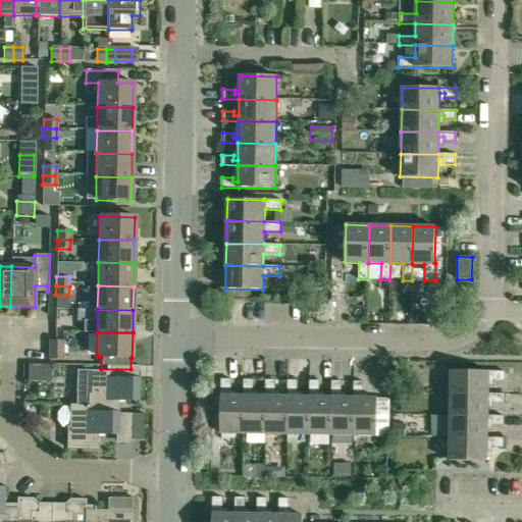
[(49,341),(49,350),(62,351),(62,342),(49,341)]
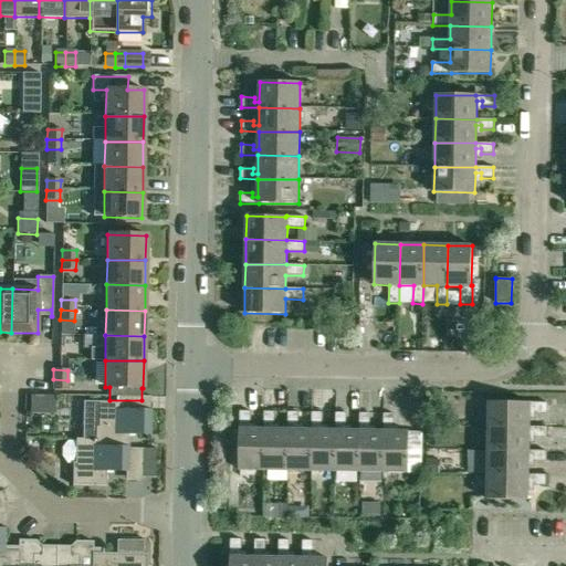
[(67,380),(53,379),(53,390),(67,390),(67,380)]
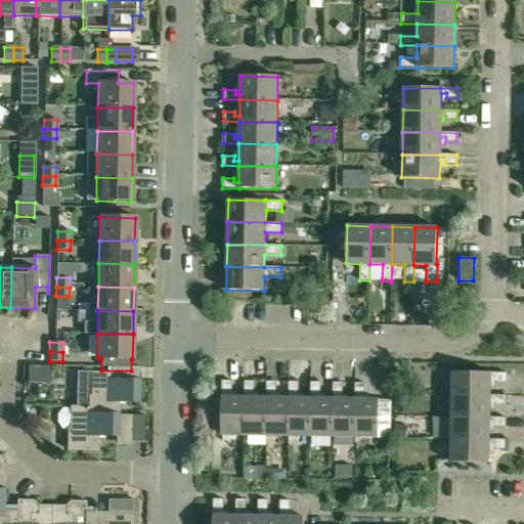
[(50,366),(28,366),(28,383),(50,383),(50,366)]
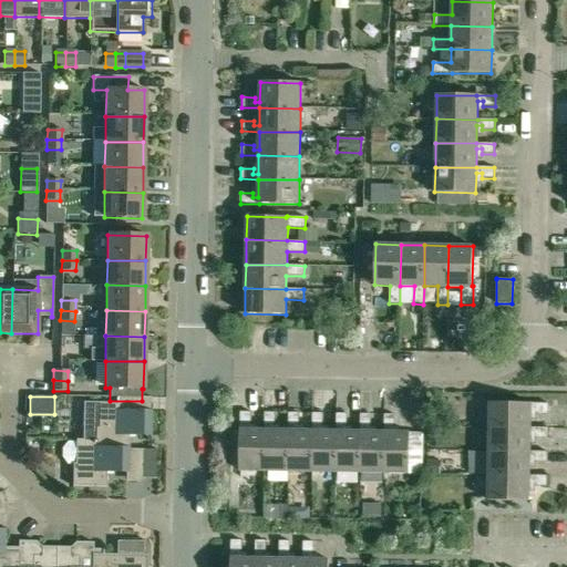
[(83,444),(127,445),(127,439),(150,440),(150,416),(145,415),(145,402),(117,401),(117,408),(83,406),(83,444)]
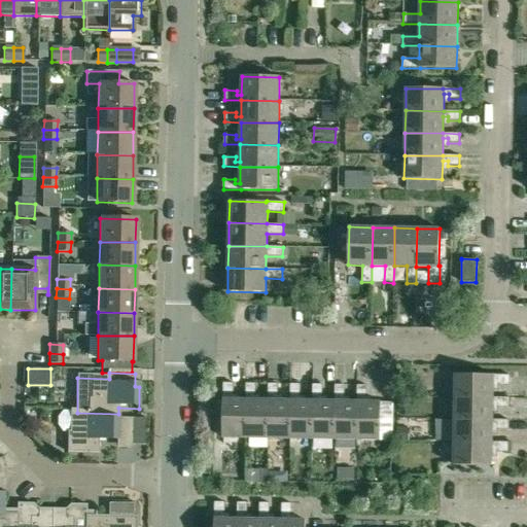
[(455,375),(455,397),(493,398),(493,381),(498,381),(498,386),(510,386),(510,376),(492,375),(492,376),(455,375)]
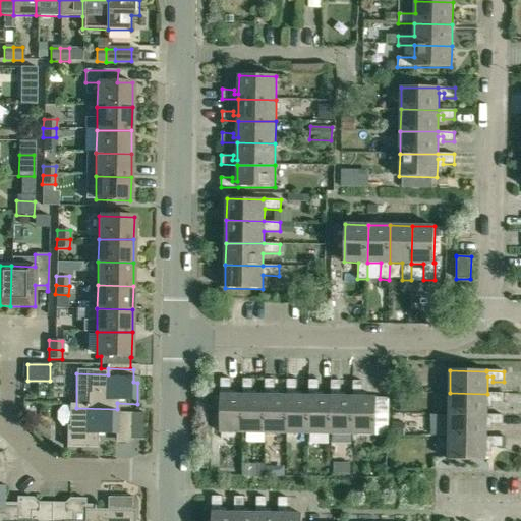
[(242,433),(242,396),(226,395),(226,390),(230,390),(231,380),(221,379),(220,397),(221,397),(220,432),(242,433)]
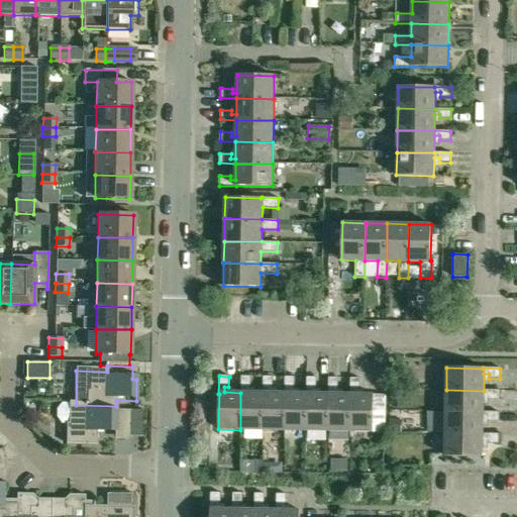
[(241,377),(240,393),(240,430),(262,430),(263,393),(246,393),(246,388),(250,388),(250,377),(241,377)]
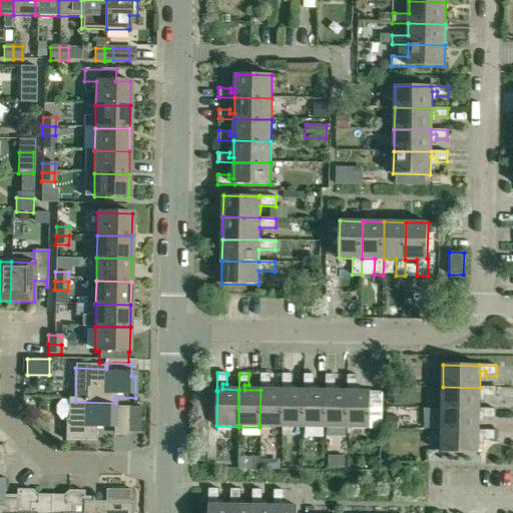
[(261,374),(261,390),(260,427),(282,427),(282,390),(266,390),(266,385),(270,385),(271,374),(261,374)]
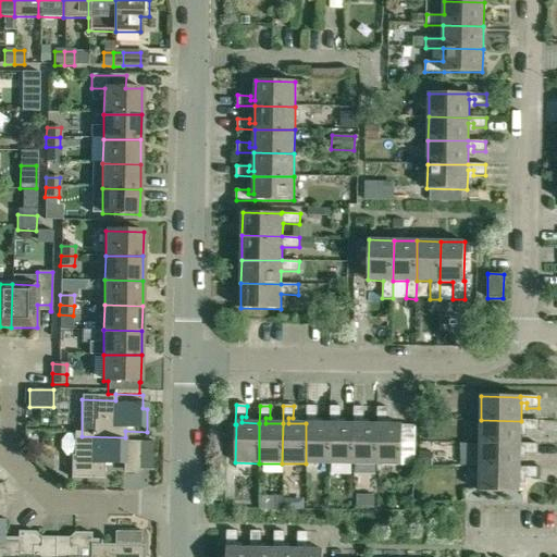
[(306,423),(306,463),(329,465),(330,424),(312,424),(312,419),(317,419),(317,407),(307,407),(306,423)]
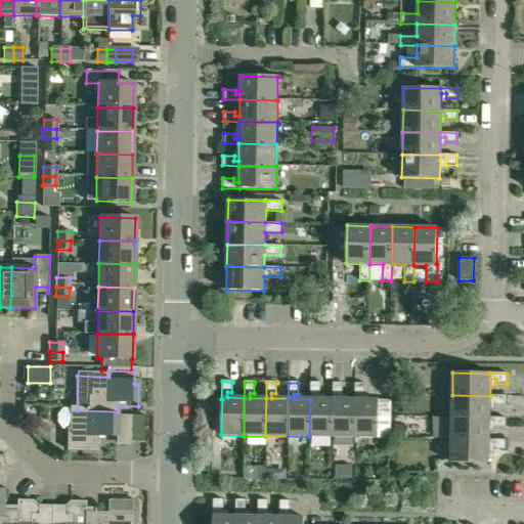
[(310,399),(309,437),(332,437),(333,399),(315,399),(316,394),(320,394),(320,383),(310,383),(310,399)]
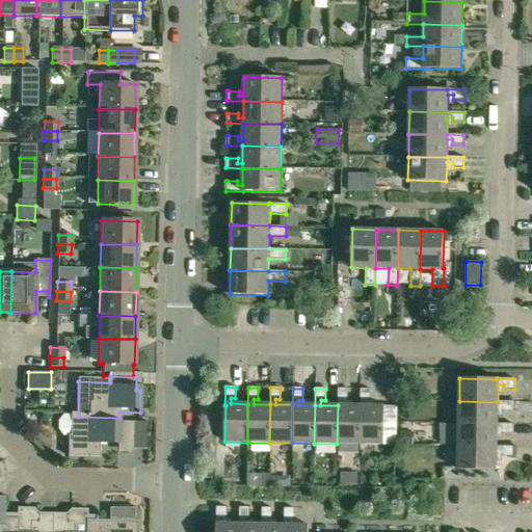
[(338,389),(338,405),(337,444),(360,445),(360,406),(343,405),(343,400),(347,400),(347,389),(338,389)]
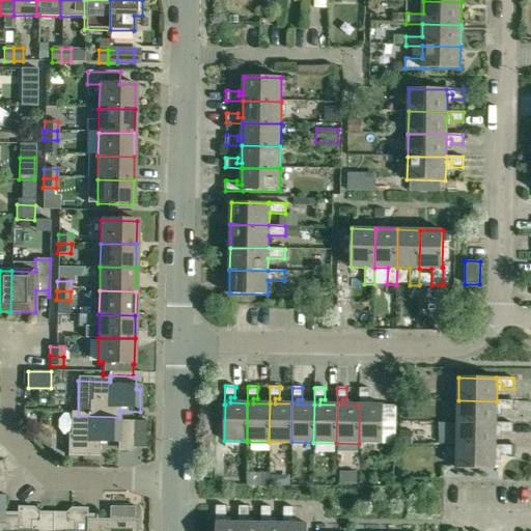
[(360,388),(359,406),(359,444),(383,444),(384,406),(365,406),(365,400),(369,400),(369,389),(360,388)]
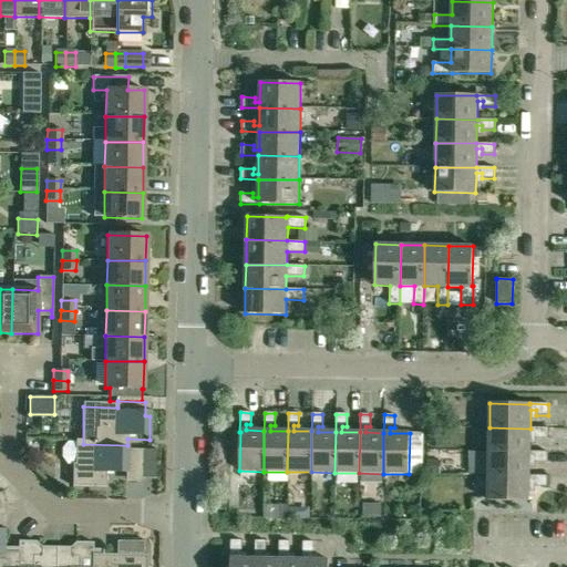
[(548,429),(531,429),(490,428),(488,451),(529,452),(531,434),(535,434),(536,439),(547,440),(548,429)]
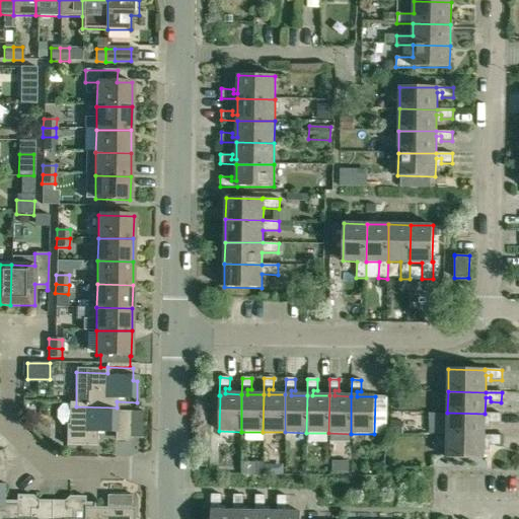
[(117,416),(117,408),(76,406),(69,406),(65,406),(60,413),(60,421),(64,427),(69,427),(69,429),(66,429),(66,449),(96,450),(96,436),(117,436),(116,443),(132,443),(134,439),(147,440),(147,416),(131,416),(117,416)]
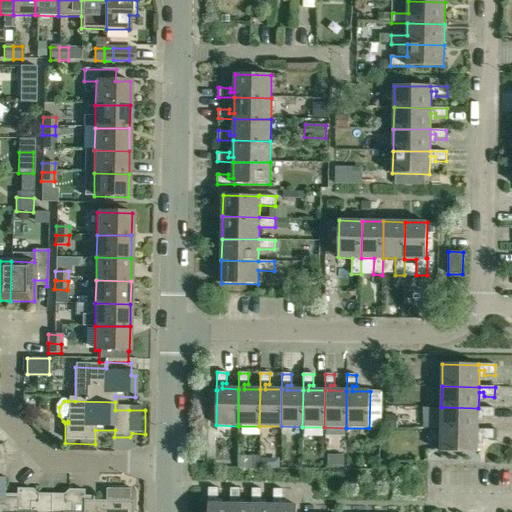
[(441,407),(441,429),(478,430),(478,413),(483,413),(483,418),(494,418),(494,409),(478,408),(441,407)]
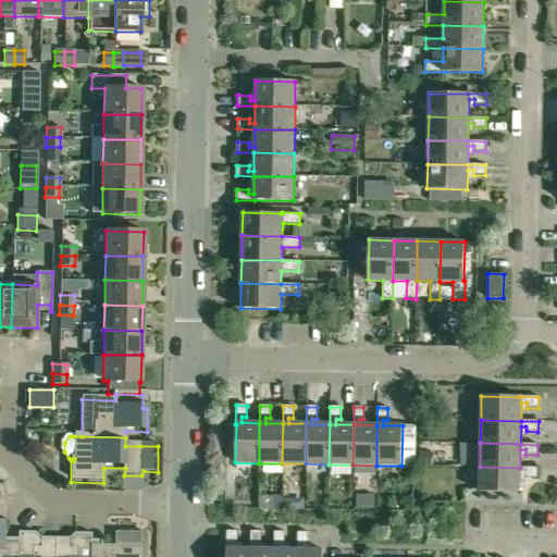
[(537,468),(520,468),(480,467),(479,493),(519,493),(520,473),(525,473),(525,479),(537,479),(537,468)]
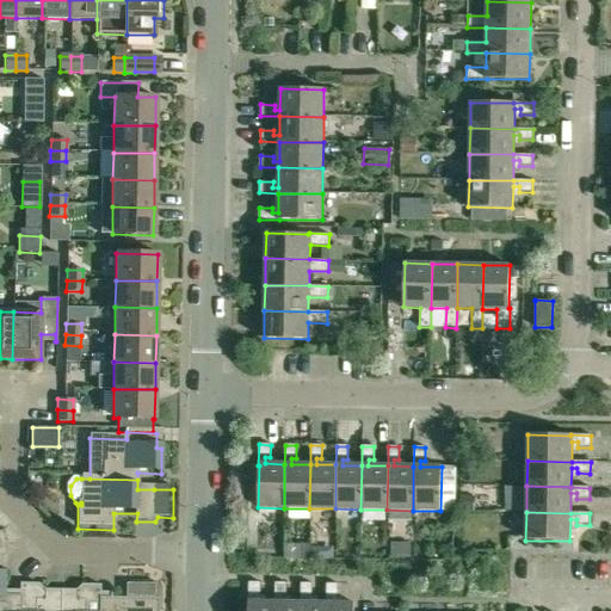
[(390,557),(411,557),(411,542),(390,542),(390,557)]
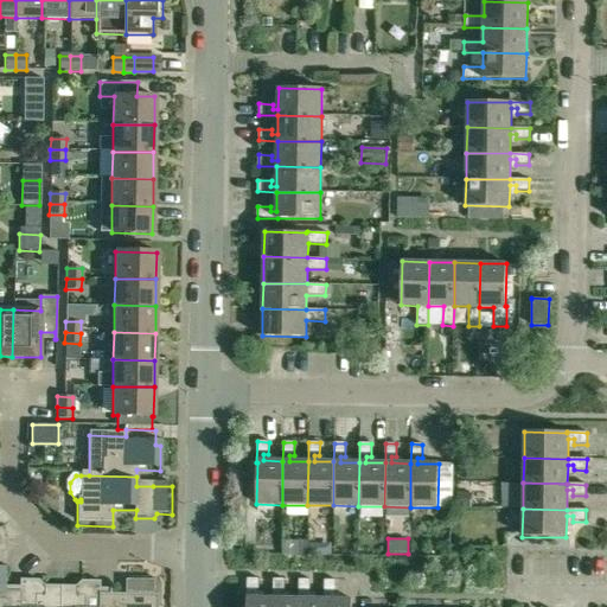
[(282,554),(300,555),(300,541),(282,540),(282,554)]
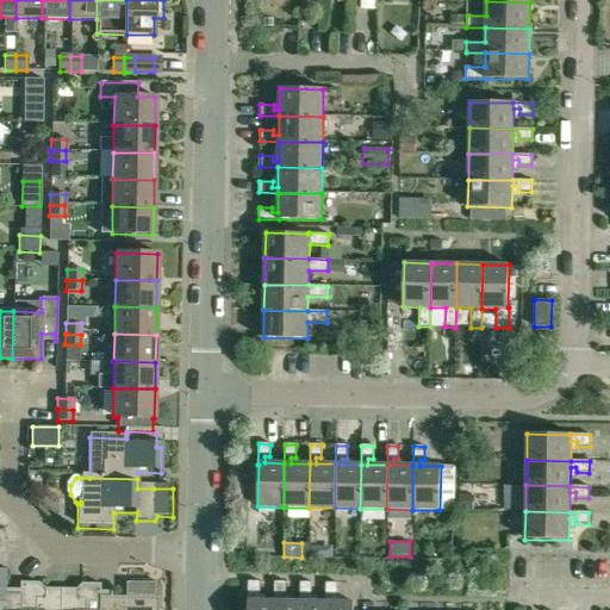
[(260,582),(248,582),(248,602),(249,602),(248,609),(274,609),(274,602),(255,601),(255,595),(260,595),(260,582)]
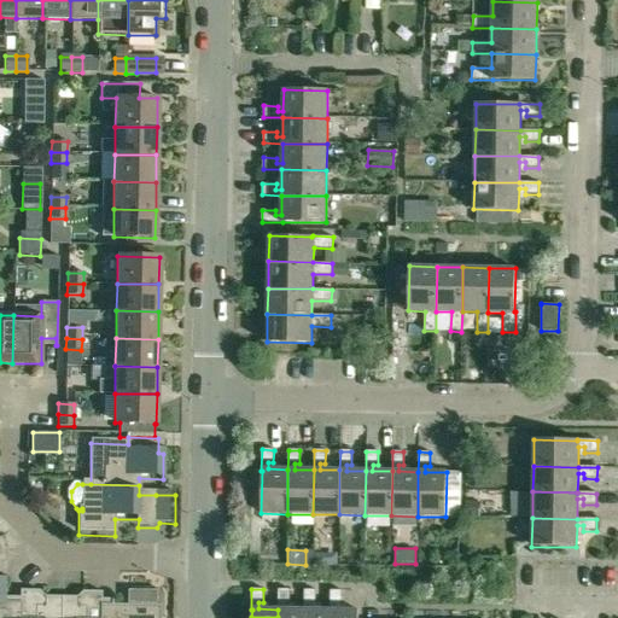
[(278,589),(278,610),(278,617),(303,617),(304,610),(284,610),(284,604),(290,604),(290,590),(278,589)]
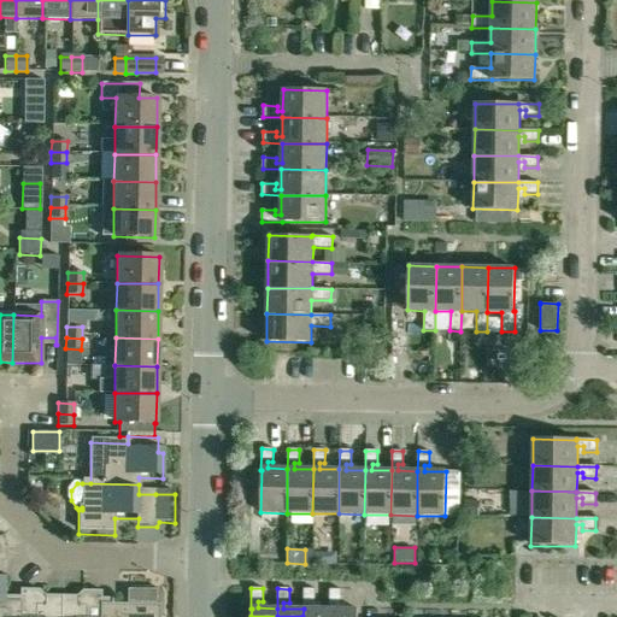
[(19,601),(3,601),(0,601),(0,616),(34,616),(35,604),(43,605),(45,595),(39,589),(19,589),(19,601)]
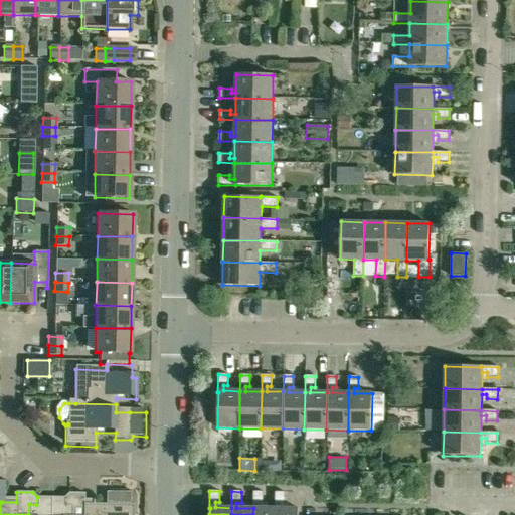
[(253,492),(253,508),(252,514),(274,514),(275,508),(259,508),(259,503),(263,503),(263,492),(253,492)]
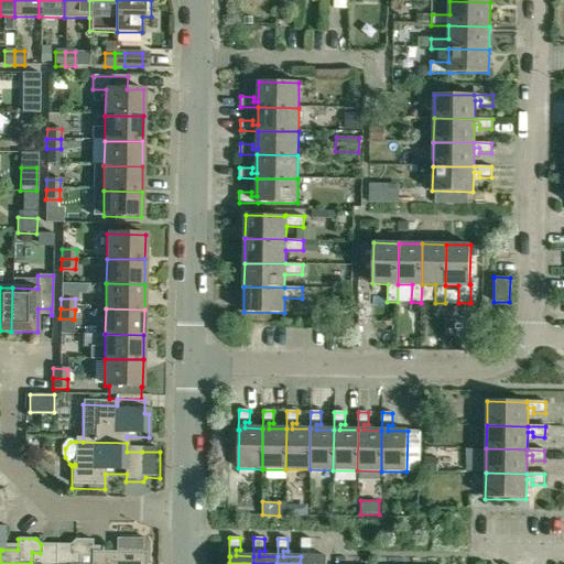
[(301,539),(301,556),(300,563),(326,563),(327,557),(306,556),(307,551),(312,552),(312,539),(301,539)]
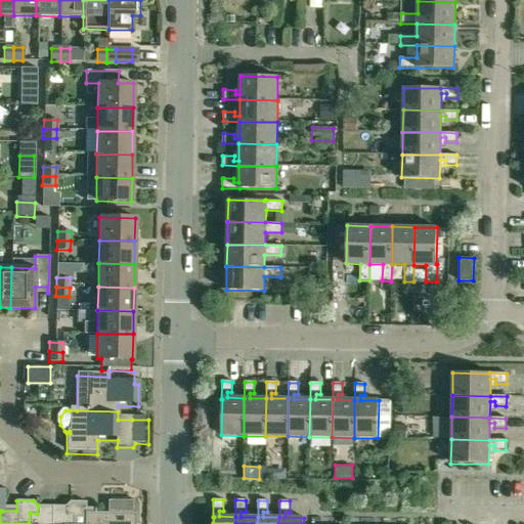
[(135,523),(135,513),(85,512),(86,501),(70,501),(64,506),(64,514),(72,514),(72,523),(135,523)]
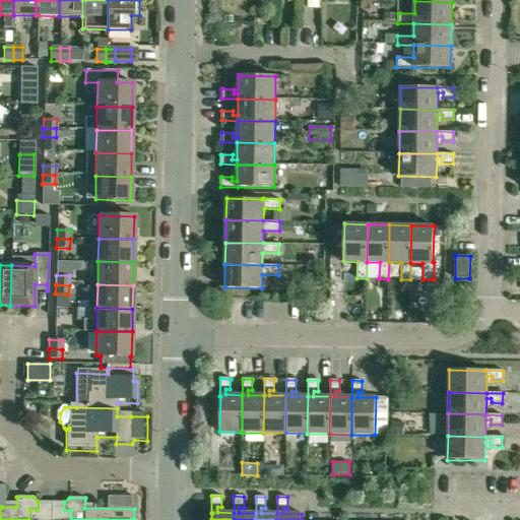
[(37,519),(37,510),(29,509),(28,519),(37,519)]
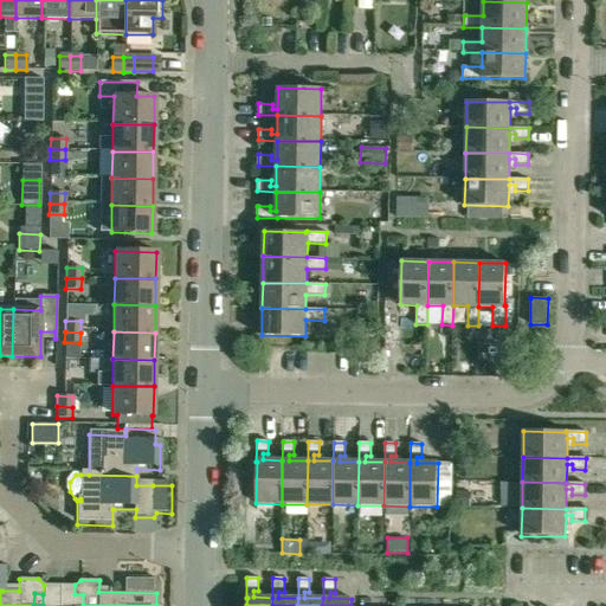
[(83,605),(83,594),(75,594),(73,605),(83,605)]
